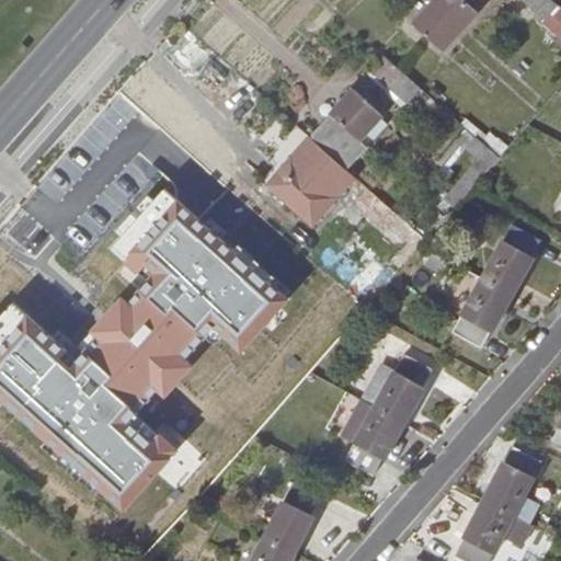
[(542,0),(435,0),(413,24),(443,50),(478,11),(476,9),(482,0),(523,0),(534,10),(542,0)]
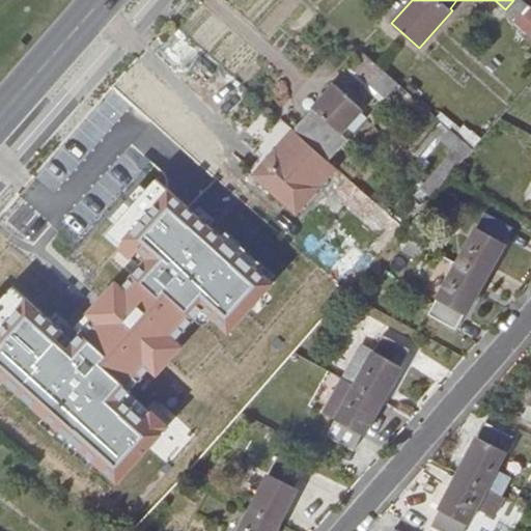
[(523,0),(513,0),(505,9),(515,19),(528,4),(523,0)]
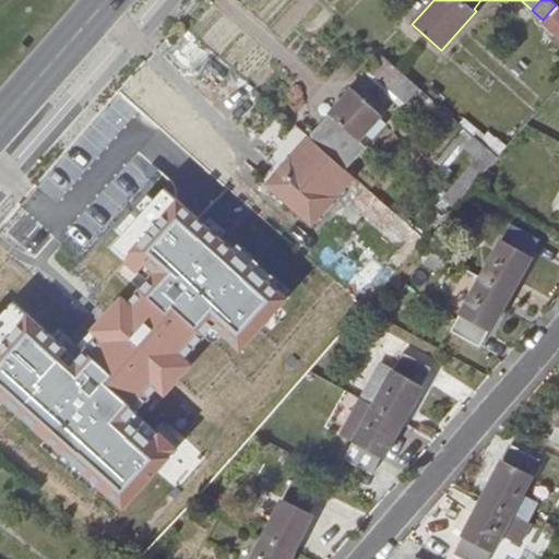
[(558,7),(556,4),(543,20),(540,22),(558,37),(558,7)]
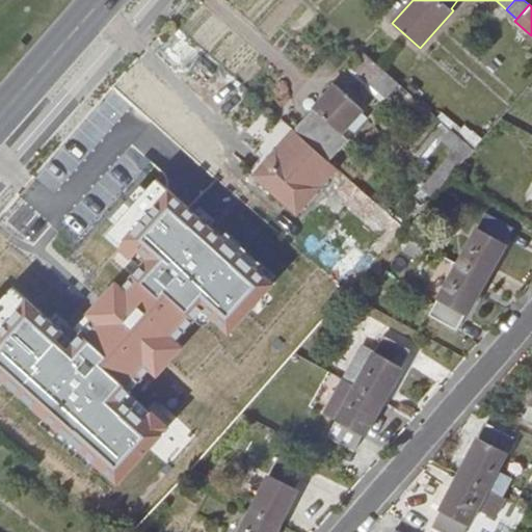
[(399,83),(365,53),(351,68),(387,98),(399,83)]
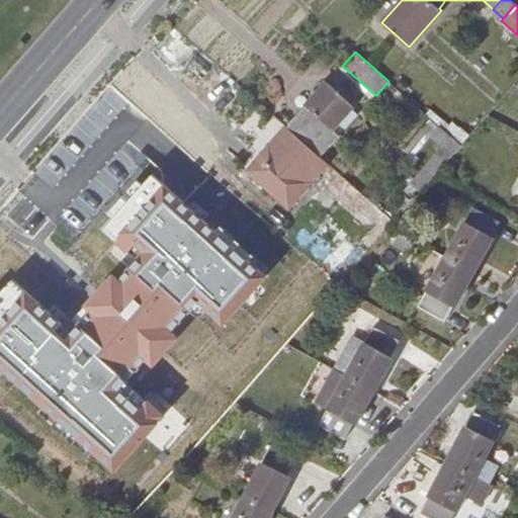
[(339,136),(358,115),(351,108),(353,106),(326,82),(287,125),(322,156),(340,137),(339,136)]
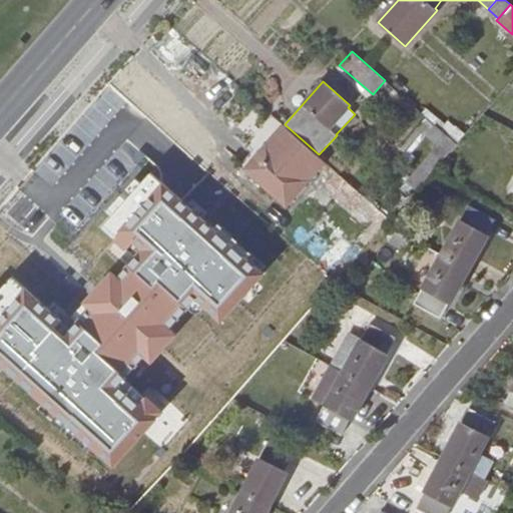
[(302,160),(311,149),(284,125),(244,170),(286,206),(309,180),(294,168),(302,160)]
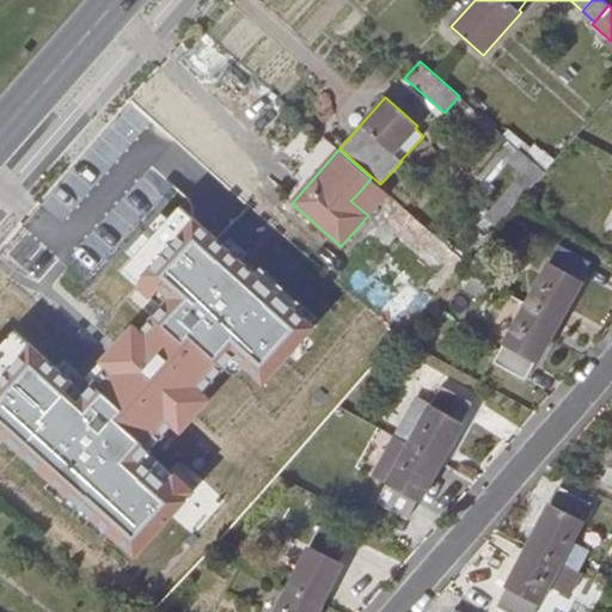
[(520,202),(545,171),(521,150),(510,163),(524,173),(507,193),(520,202)]
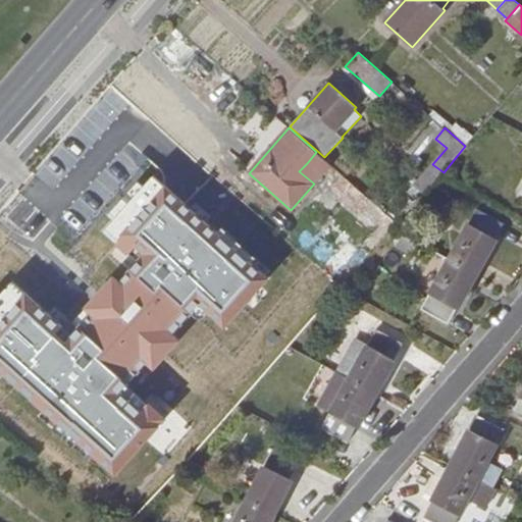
[(332,166),(316,152),(307,163),(322,177),(332,166)]
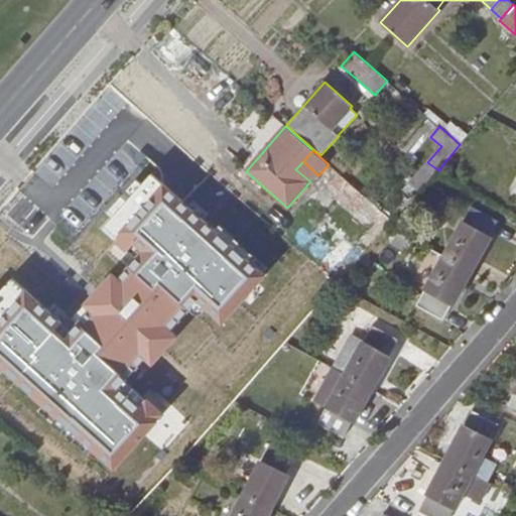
[(438,170),(427,162),(410,181),(420,190),(438,170)]
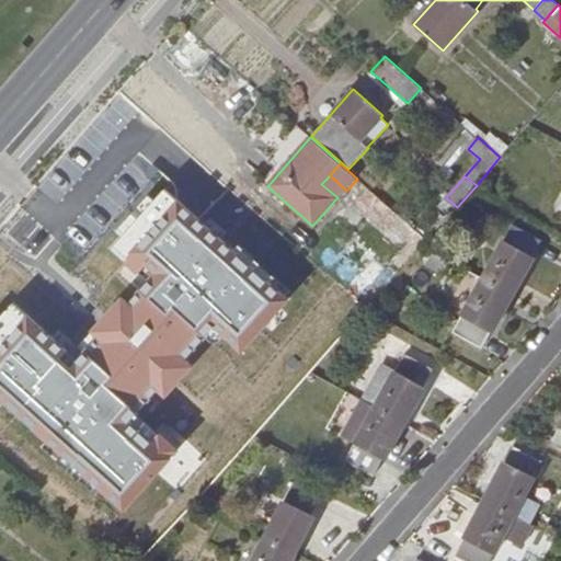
[(0,398),(4,403),(47,441),(64,456),(84,474),(101,489),(124,510),(172,457),(148,435),(146,437),(135,426),(136,414),(137,414),(159,389),(185,359),(206,336),(220,321),(247,345),(288,299),(286,297),(233,251),(220,239),(205,225),(164,190),(155,201),(122,237),(112,249),(139,273),(147,265),(156,273),(149,282),(128,305),(112,322),(127,335),(119,344),(99,325),(79,346),(86,352),(77,361),(70,369),(60,359),(67,352),(13,304),(0,318),(0,398)]
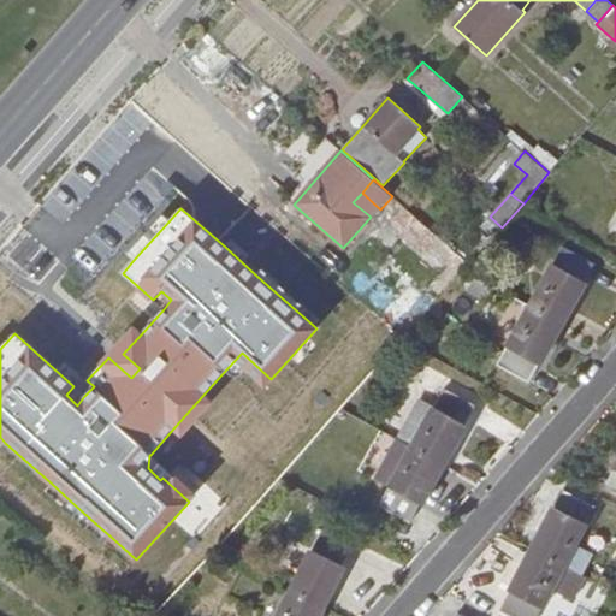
[(391,329),(403,339),(465,270),(469,264),(409,211),(397,225),(444,267),(440,272),(406,242),(395,254),(428,283),(418,296),(419,297),(391,329)]
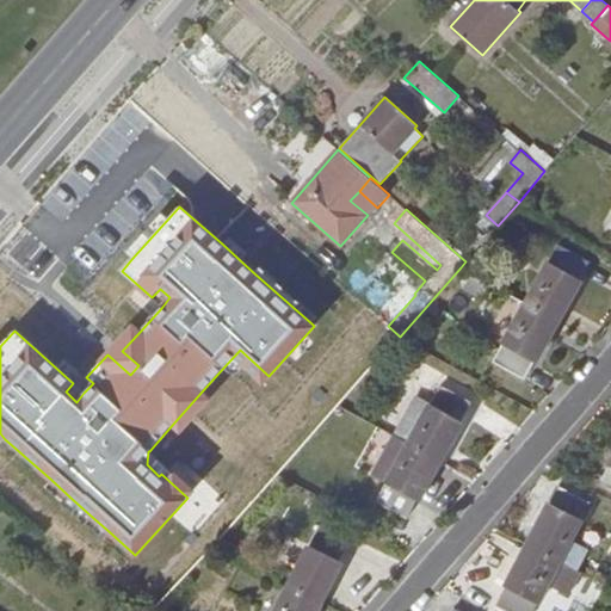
[(161,213),(127,252),(133,258),(168,218),(161,213)]
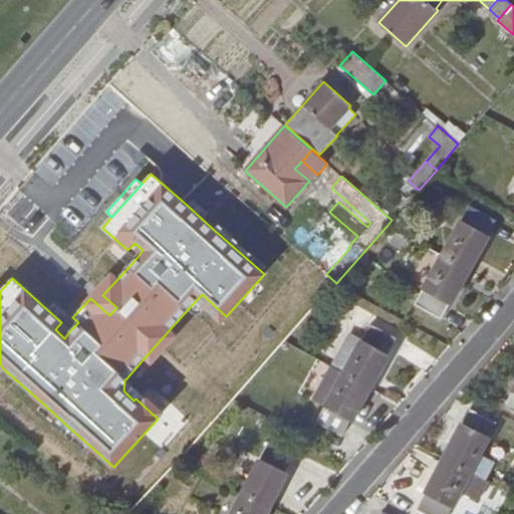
[(193,200),(188,206),(202,219),(208,213),(193,200)]
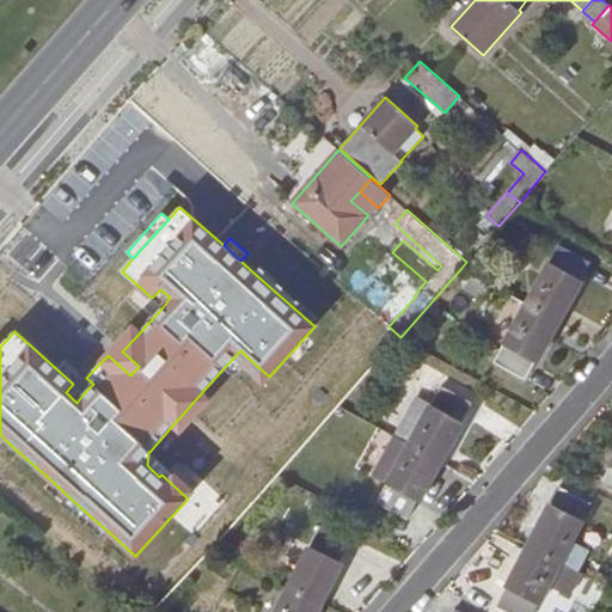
[(558,322),(580,282),(579,281),(589,262),(558,244),(526,304),(558,322)]
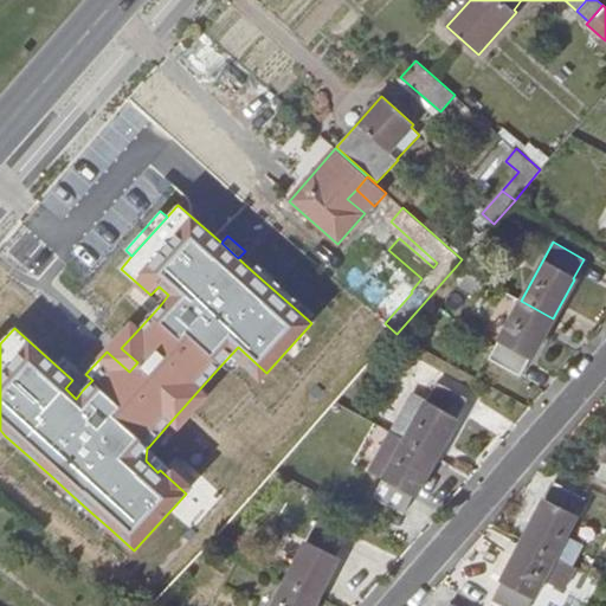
[(309,321),(315,315),(258,264),(252,271),(309,321)]
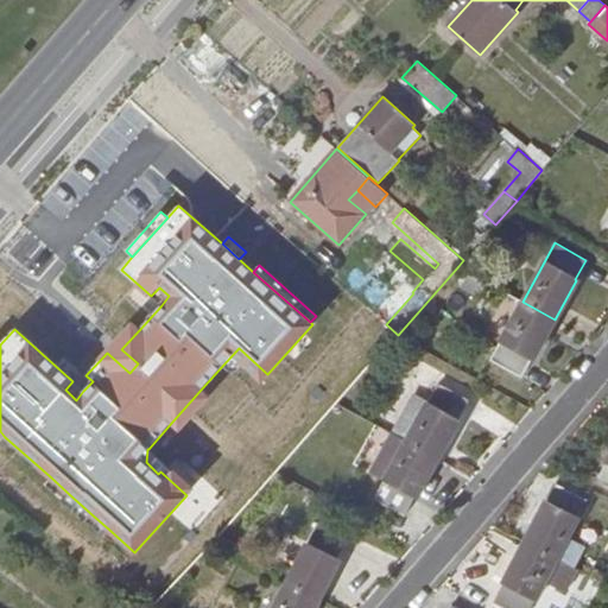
[(159,287),(151,296),(162,305),(169,296),(159,287)]
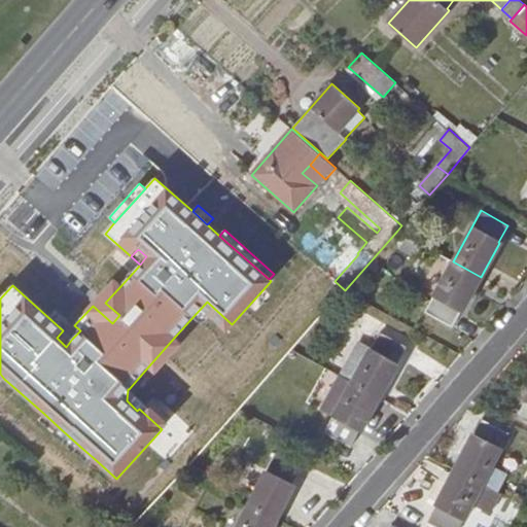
[(481,277),(453,261),(426,312),(452,327),(461,310),(462,310),(481,277)]
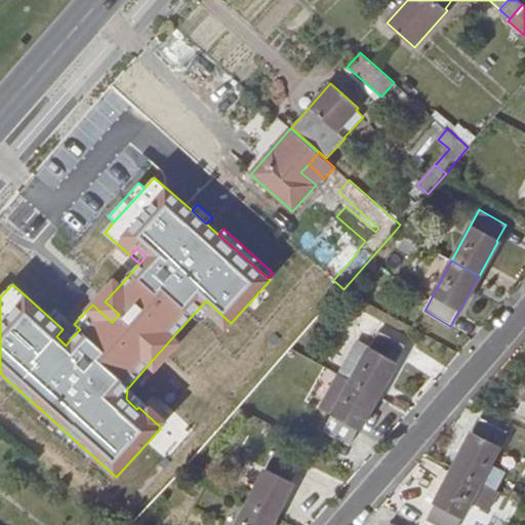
[(114,280),(92,305),(112,322),(119,314),(105,301),(120,285),(114,280)]
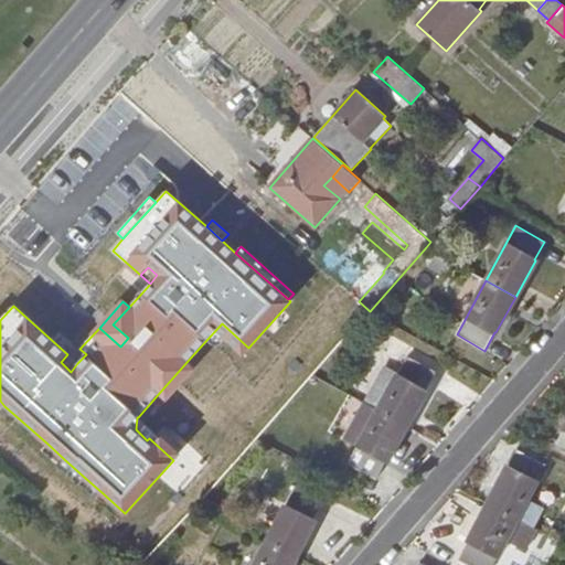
[(222,323),(208,339),(217,348),(228,351),(234,344),(244,353),(248,348),(222,323)]
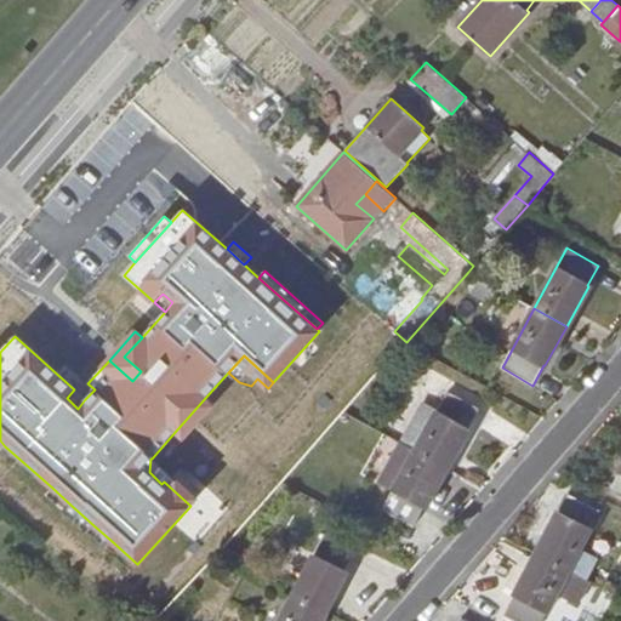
[(85,399),(74,389),(67,398),(78,409),(85,399)]
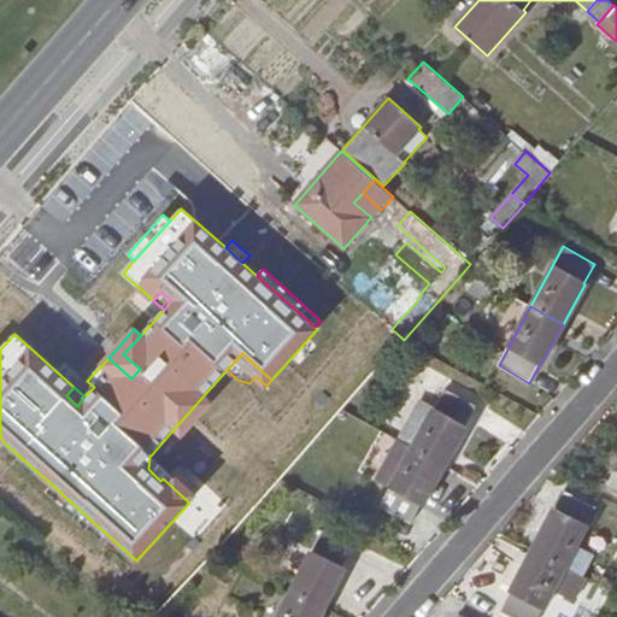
[(445,465),(466,427),(465,425),(477,405),(446,388),(435,407),(422,400),(399,441),(412,447),(445,465)]
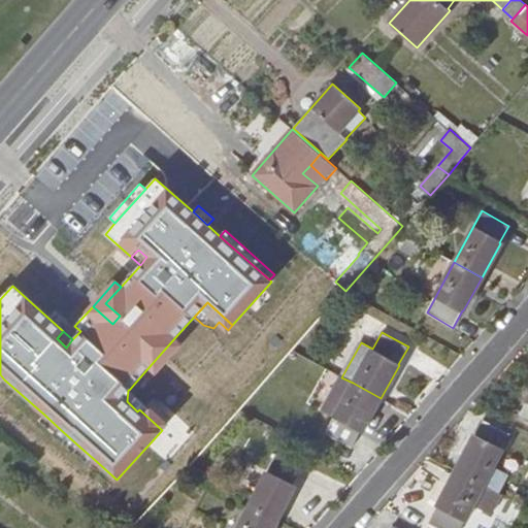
[(174,338),(150,366),(156,372),(180,344),(174,338)]
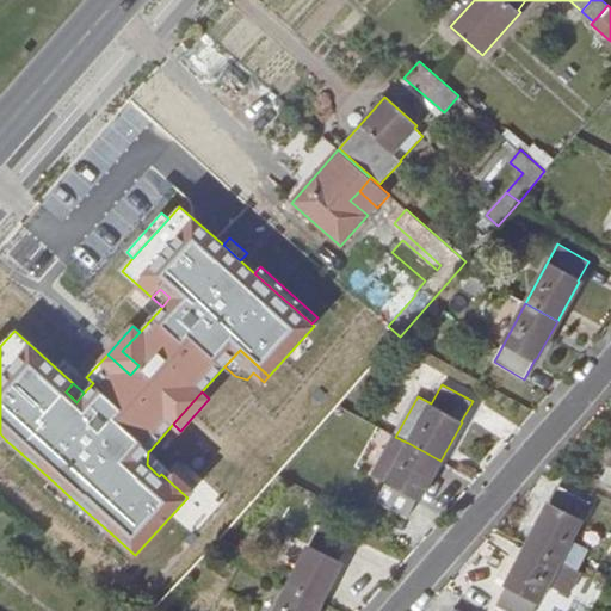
[(419,500),(440,461),(408,443),(375,501),(406,519),(417,499),(419,500)]
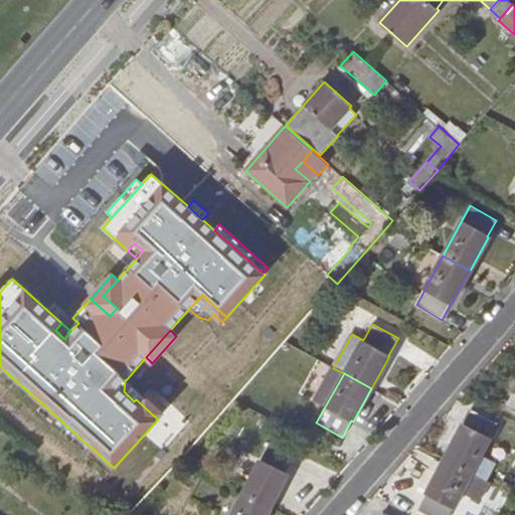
[(125,380),(124,391),(134,401),(136,399),(158,419),(168,408),(152,393),(147,399),(126,380),(125,380)]
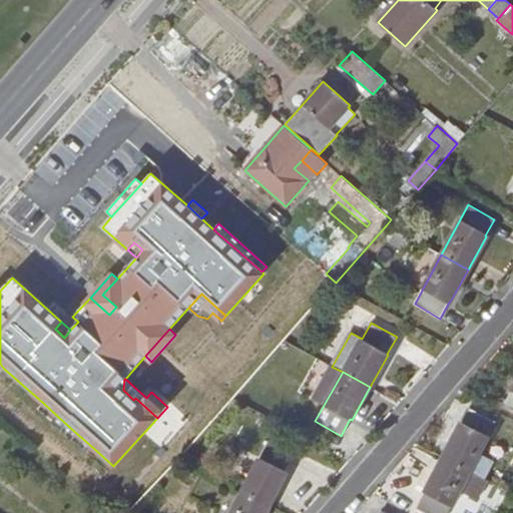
[(151,440),(173,461),(226,404),(203,384),(151,440)]
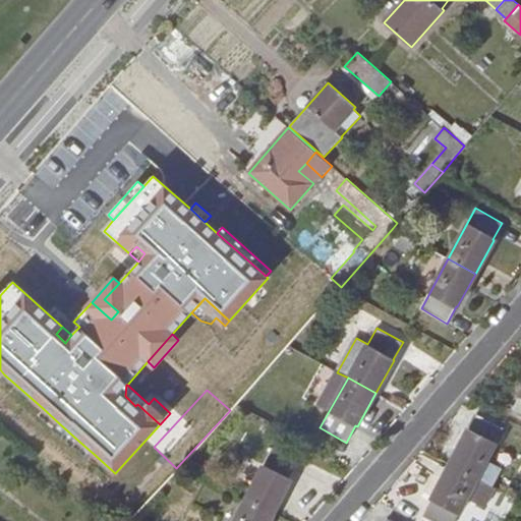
[(39,415),(54,428),(59,423),(44,409),(39,415)]
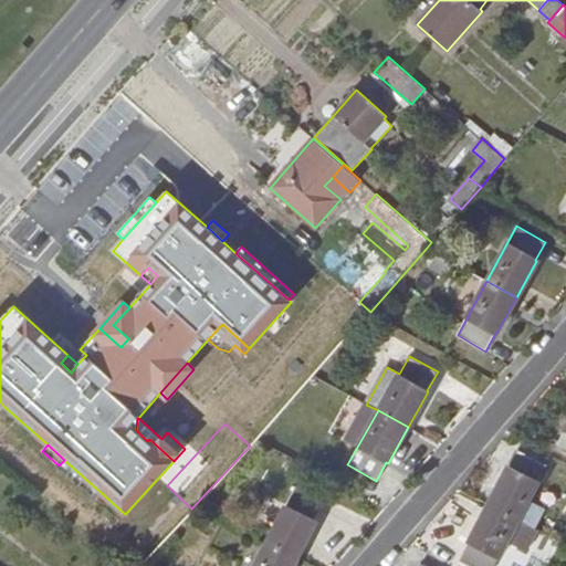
[(528,500),(546,464),(517,449),(489,504),(534,527),(544,507),(528,500)]
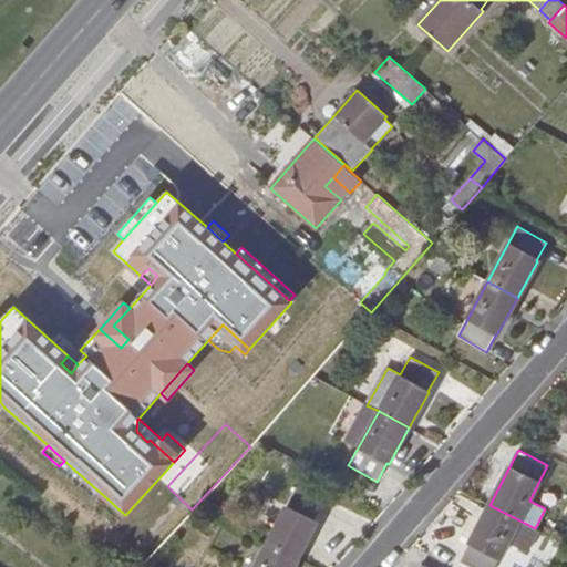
[(80,486),(96,501),(102,494),(85,480),(80,486)]
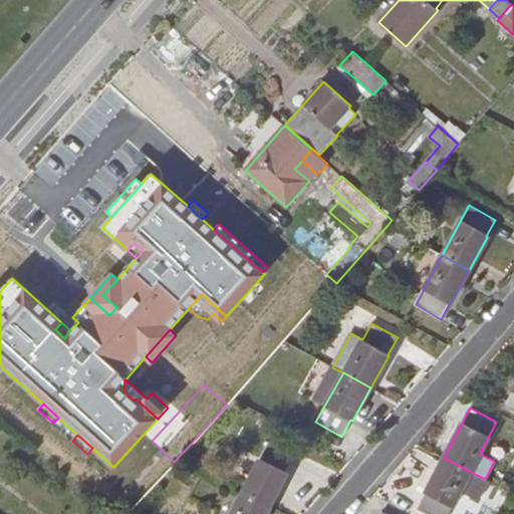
[(270,506),(287,472),(286,471),(294,455),(269,442),(243,492),(270,506)]
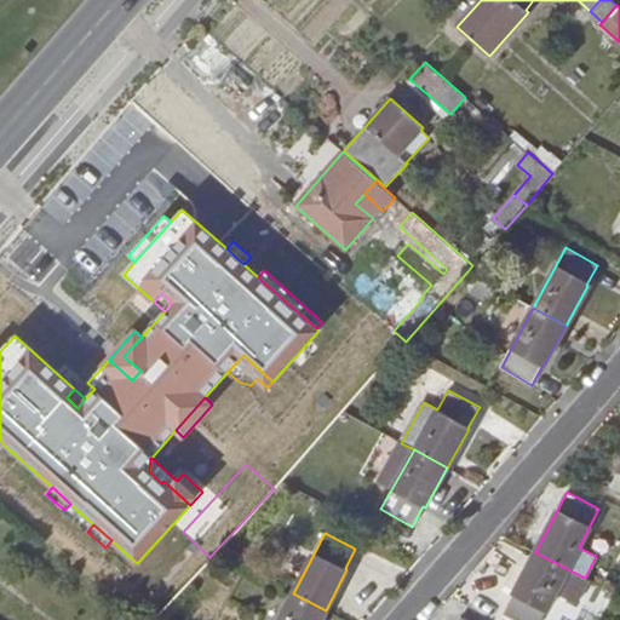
[(577,603),(589,579),(585,578),(535,552),(504,613),(517,619),(540,619),(555,592),(577,603)]
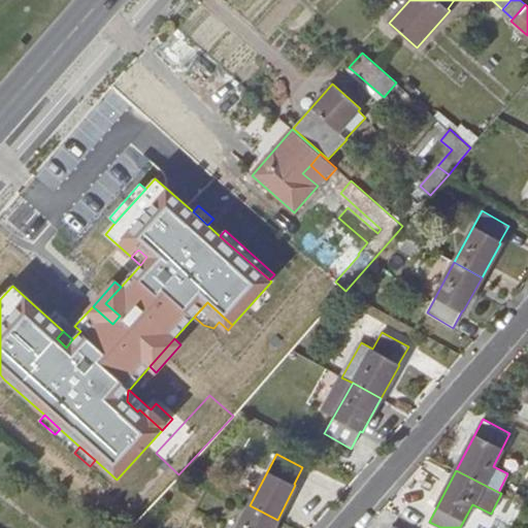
[(272,527),(277,520),(250,505),(237,527),(272,527)]
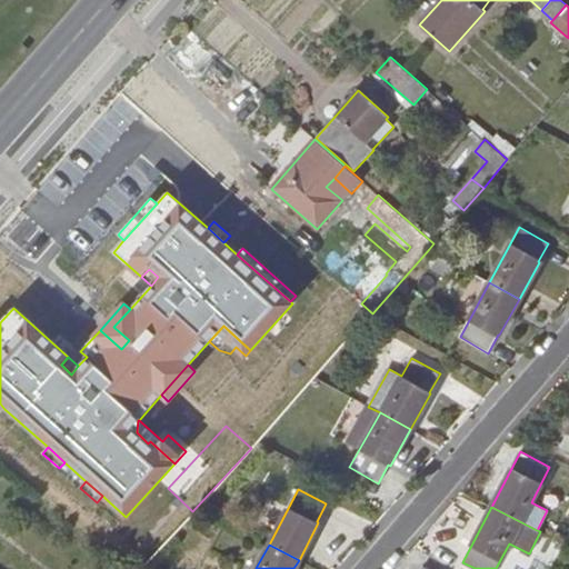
All buildings are outlined.
